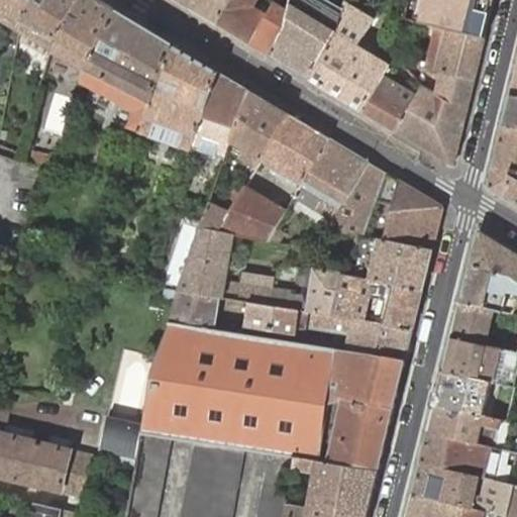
[(0,0),(0,19),(12,27),(20,32),(22,22),(35,0),(0,0)]
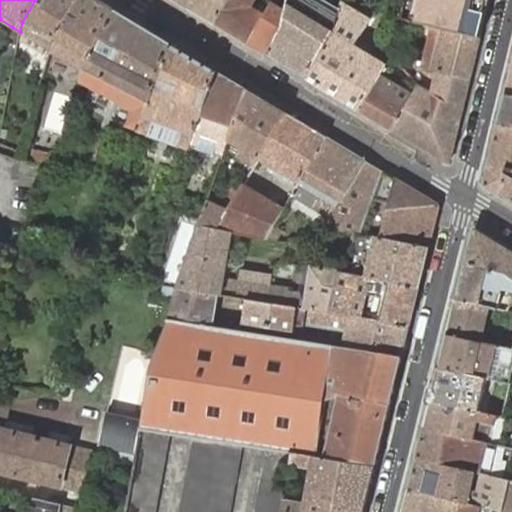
[(35,0),(22,22),(20,32),(25,35),(44,46),(51,50),(56,35),(70,12),(76,0),(35,0)]
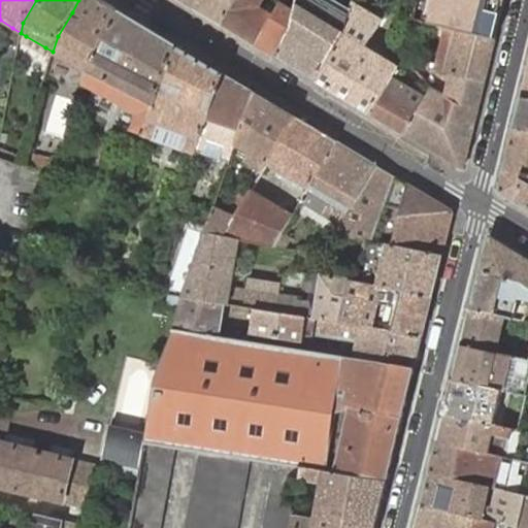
[(58,36),(53,52),(60,57),(83,70),(89,74),(96,60),(109,34),(120,11),(100,0),(78,0),(72,12),(58,36)]
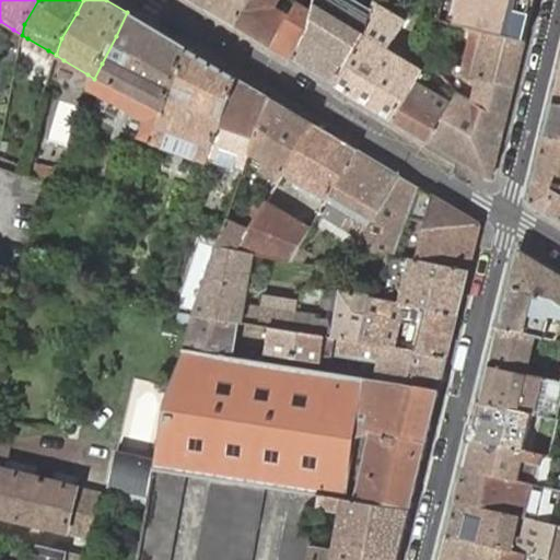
[(191,0),(199,4),(207,9),(211,0),(191,0)]
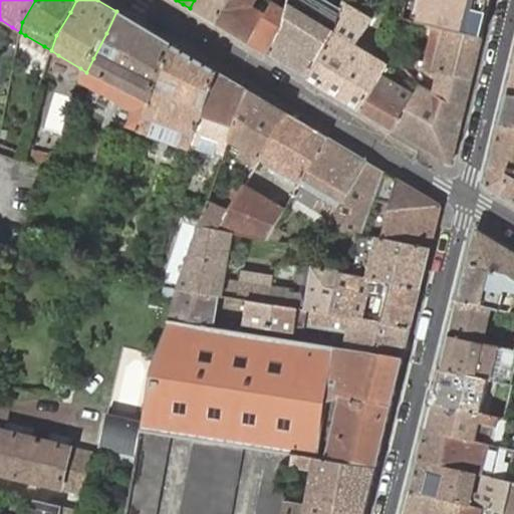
[(194,0),(190,8),(216,24),(228,3),(229,0),(194,0)]
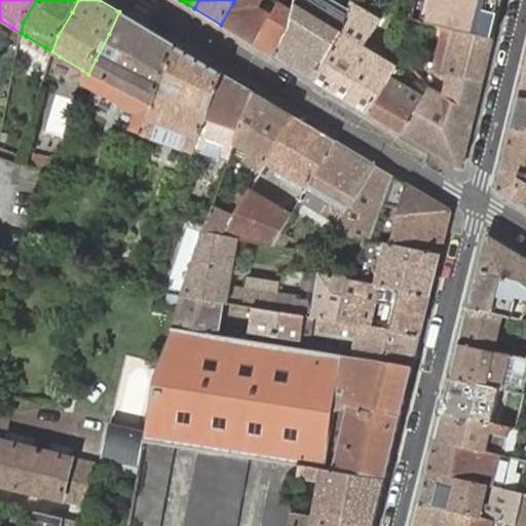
[(234,0),(233,3),(221,25),(228,29),(248,40),(256,45),(274,15),(261,7),(264,0),(234,0)]
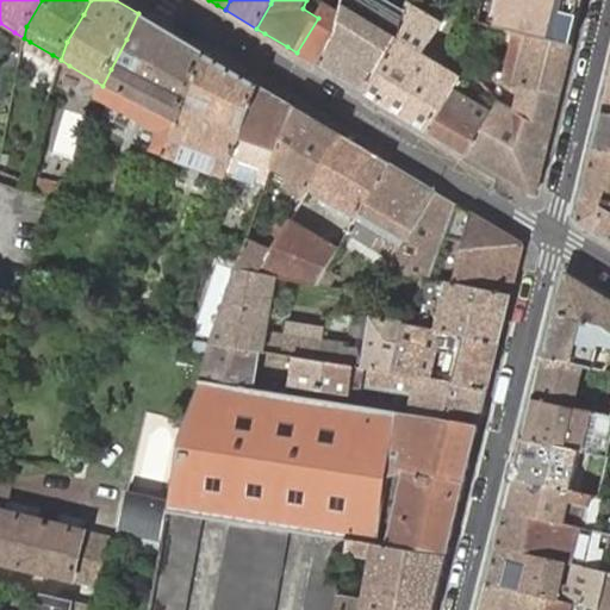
[(316,64),(319,67),(340,32),(346,4),(340,0),(329,0),(318,18),(297,53),(302,56),(316,64)]
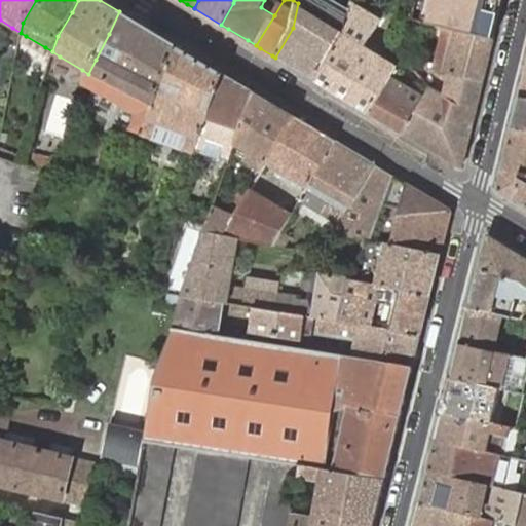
[(298,71),(315,81),(344,33),(347,28),(348,20),(349,14),(325,0),(299,0),(298,3),(293,28),(275,58),(298,71)]
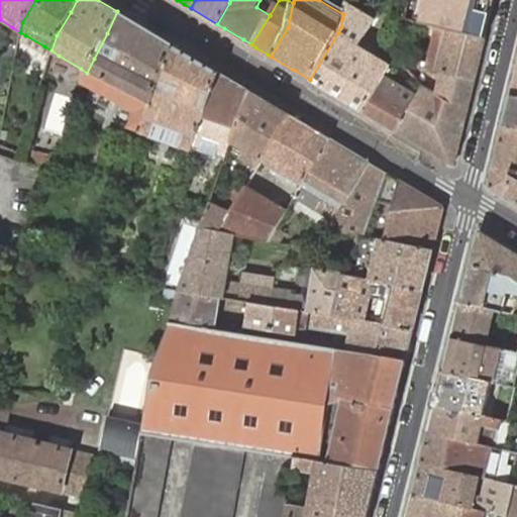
[(408,0),(405,19),(414,21),(420,22),(437,27),(446,29),(463,33),(486,38),(495,0),(408,0)]
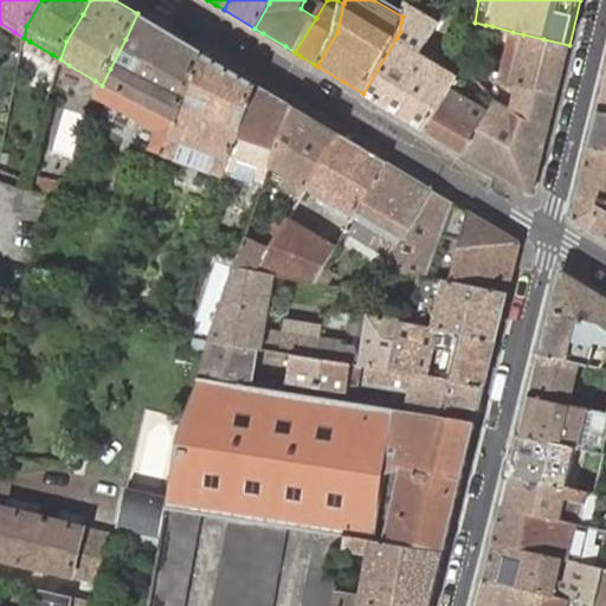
[(152,150),(167,156),(179,124),(185,108),(188,100),(204,52),(153,23),(137,13),(126,39),(110,69),(102,85),(97,100),(130,116),(141,122),(161,131),(152,150)]
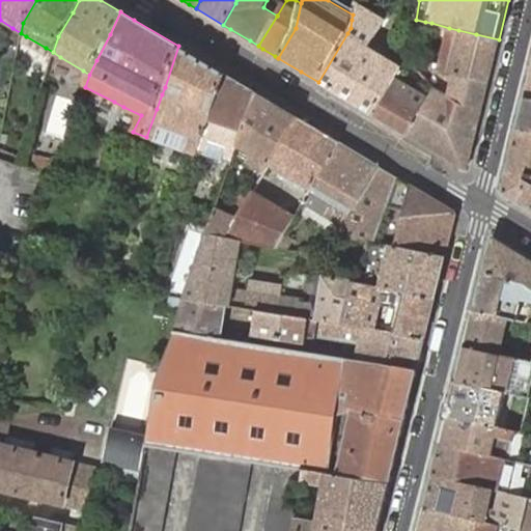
[(354,103),(372,114),(401,65),(358,39),(365,27),(352,20),(351,28),(347,33),(318,82),(354,103)]
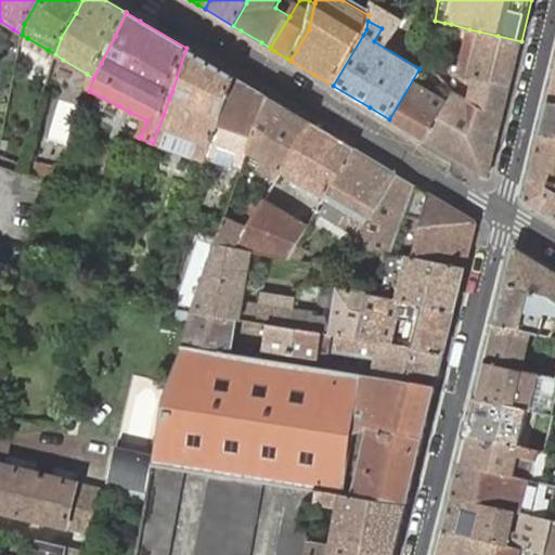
[(473,76),(511,85),(521,41),(498,36),(479,31),(469,29),(467,35),(469,35),(462,63),(461,66),(460,73),(473,76)]
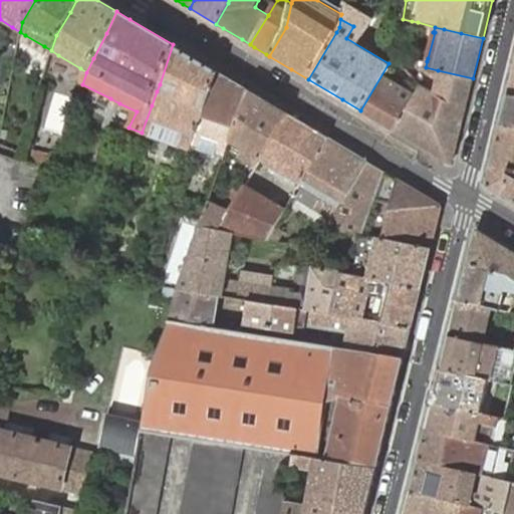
[(152,105),(142,133),(151,136),(162,140),(172,143),(183,147),(192,150),(193,147),(197,135),(208,101),(218,71),(189,54),(173,44),(160,84),(157,91),(152,105)]
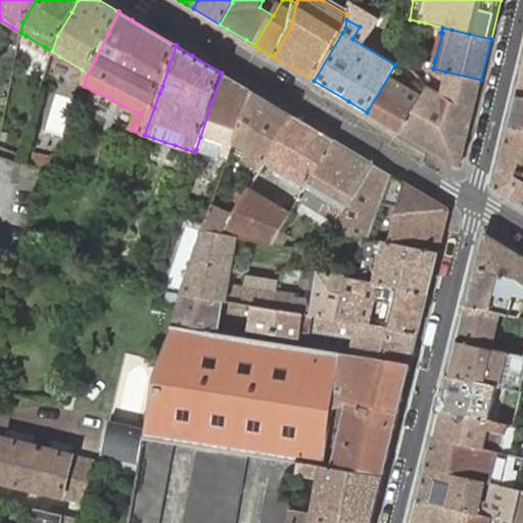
[(422,96),(399,133),(435,153),(458,168),(460,165),(481,80),(445,72),(440,93),(429,85),(422,96)]
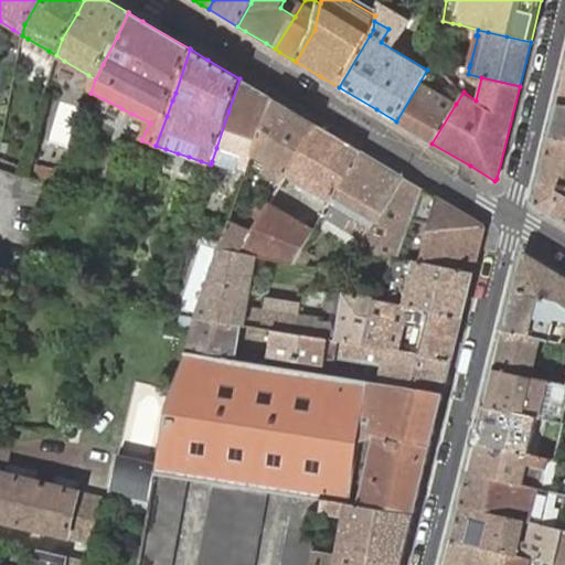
[(245,82),(240,78),(228,112),(216,148),(212,161),(221,163),(237,170),(247,173),(251,164),(254,153),(273,98),(245,82)]
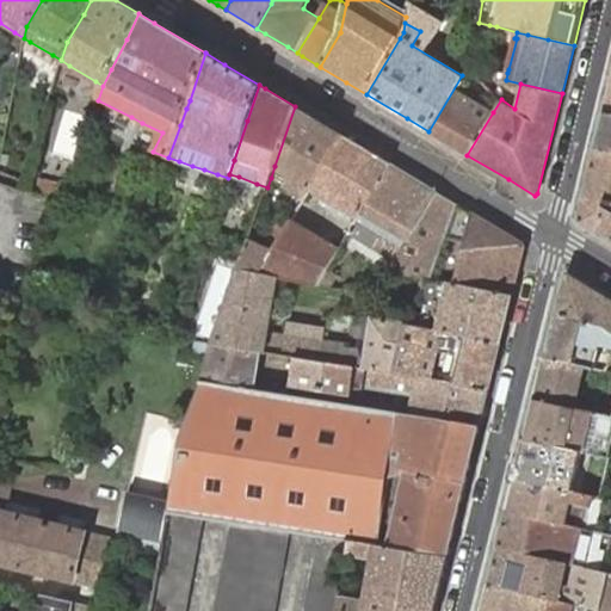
[(455,88),(429,131),(454,147),(467,155),(493,112),(455,88)]
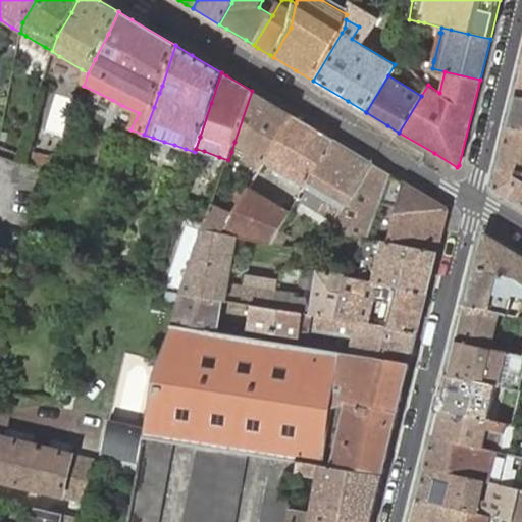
[(263,98),(252,91),(235,142),(231,152),(238,155),(243,147),(250,151),(245,159),(254,165),(250,172),(256,175),(261,169),(264,164),(293,115),(263,98)]
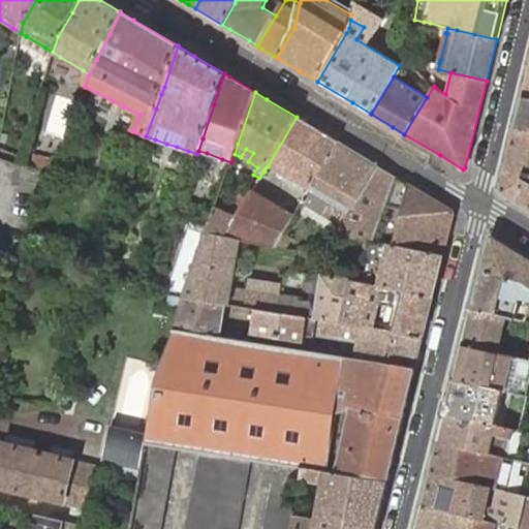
[(528,98),(524,97),(517,128),(528,131),(528,98)]
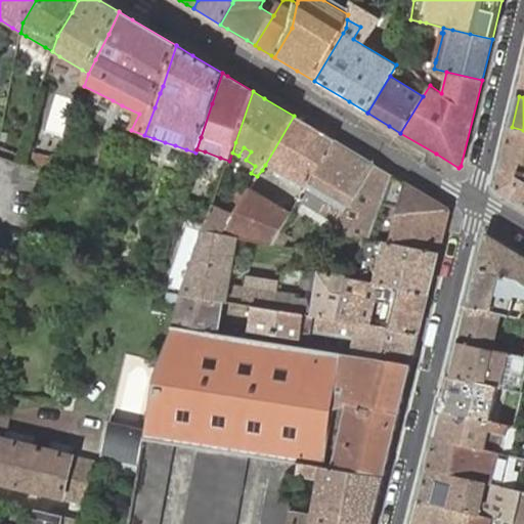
[(300,185),(305,188),(335,140),(302,121),(294,116),(265,165),(269,167),(300,185)]
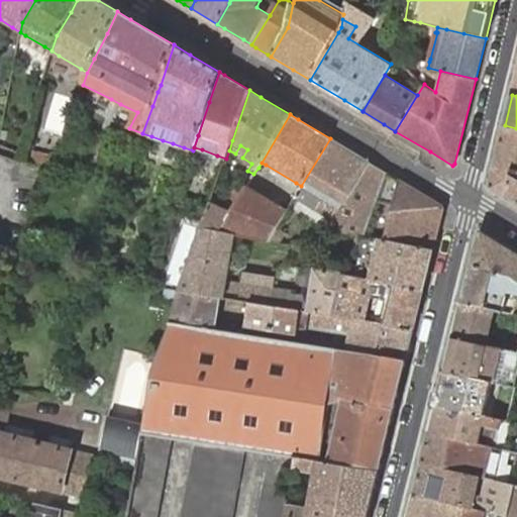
[(491,188),(507,198),(514,172),(516,172),(516,128),(505,125),(501,139),(490,186),(491,188)]
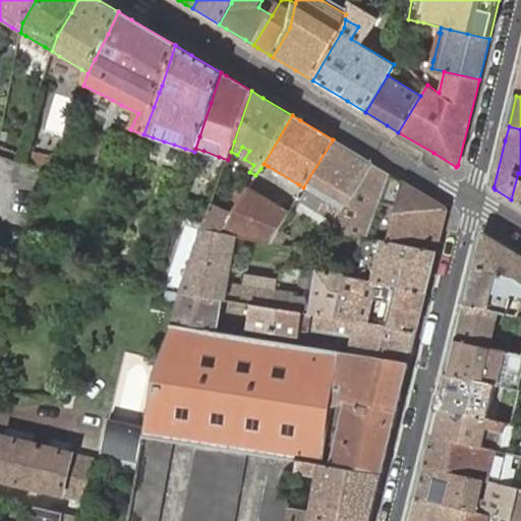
[(342,145),(333,139),(303,187),(300,193),(296,199),(337,224),(341,217),(373,164),(368,161),(342,145)]
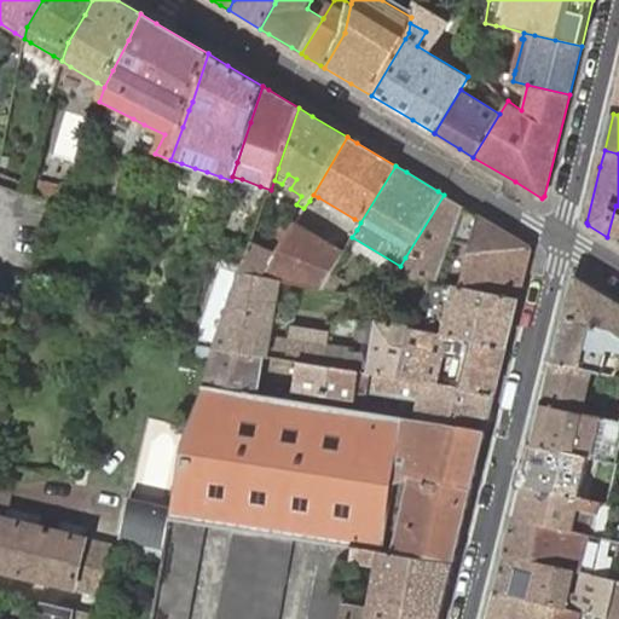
[(45,181),(40,197),(55,200),(58,185),(45,181)]
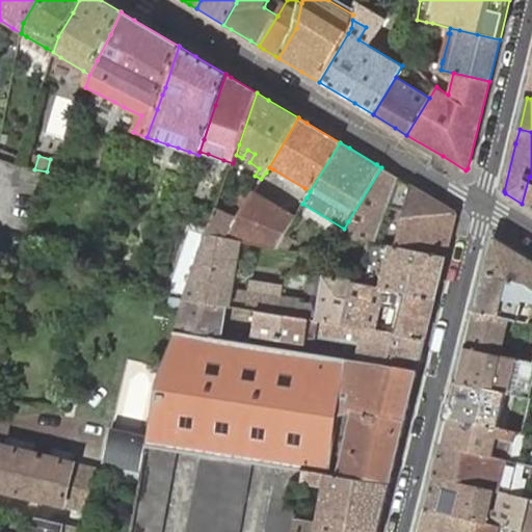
[(398,178),(381,167),(348,221),(344,229),(339,237),(374,243),(380,244),(383,236),(378,235),(399,178),(398,178)]
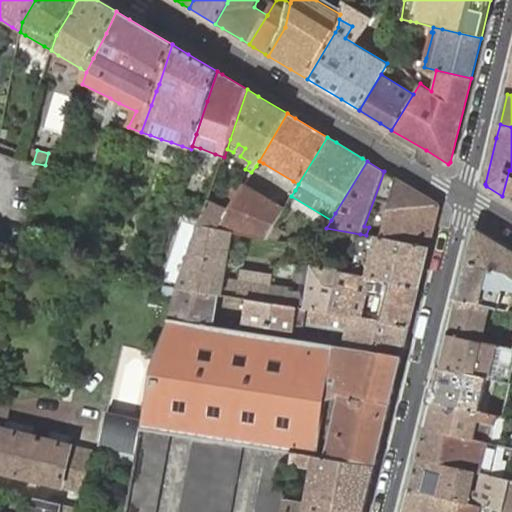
[(511,202),(511,170),(509,170),(502,196),(511,202)]
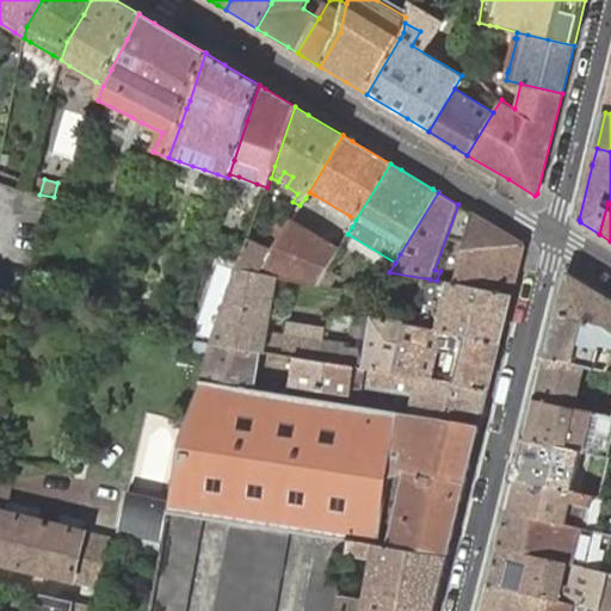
[(468,210),(458,204),(448,233),(464,239),(454,284),(512,296),(524,247),(523,244),(487,222),(468,210)]
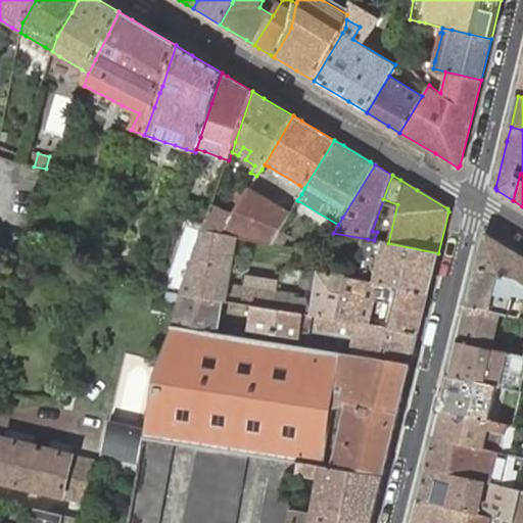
[(238,237),(252,241),(271,244),(289,214),(284,210),(253,191),(249,189),(234,215),(223,234),(227,235),(238,237)]
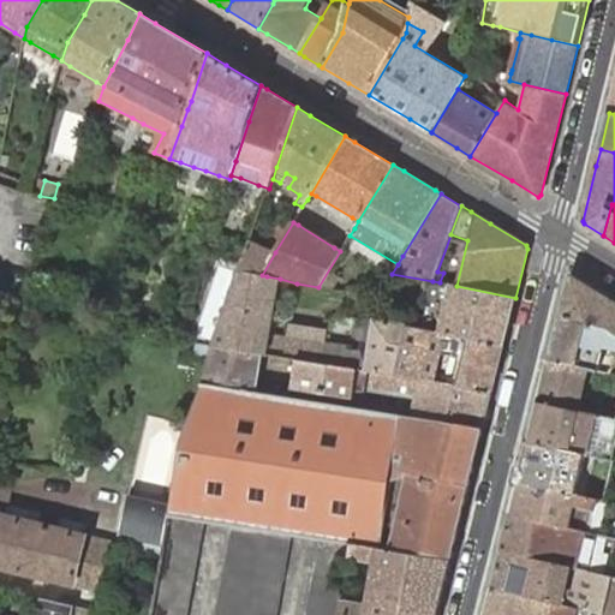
[(242,272),(262,275),(275,252),(261,244),(252,239),(248,255),(242,272)]
